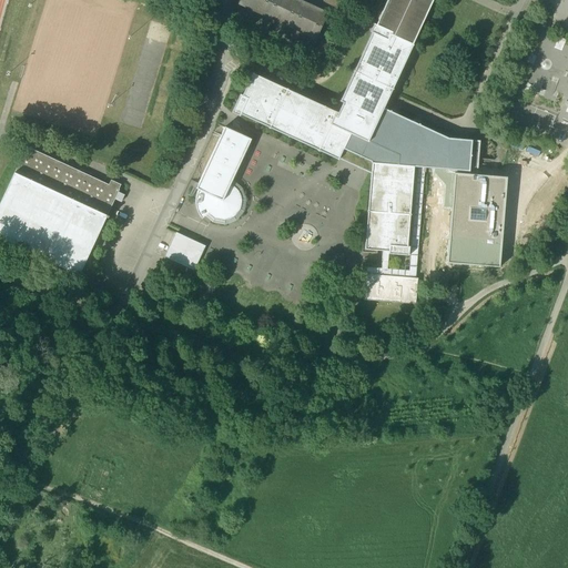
[(387,0),(376,26),(374,24),(373,26),(374,26),(371,32),(371,31),(369,32),(372,33),(344,92),(343,92),(343,93),(346,94),(337,113),(335,112),(335,113),(253,75),(253,74),(252,73),(242,97),(240,95),(232,113),(240,118),(241,115),(338,161),(341,158),(371,172),(364,252),(388,254),(388,256),(409,257),(409,247),(407,247),(414,169),(445,171),(445,174),(455,175),(477,176),(480,142),(447,139),(383,110),(413,47),(413,46),(413,44),(433,0),(387,0)]
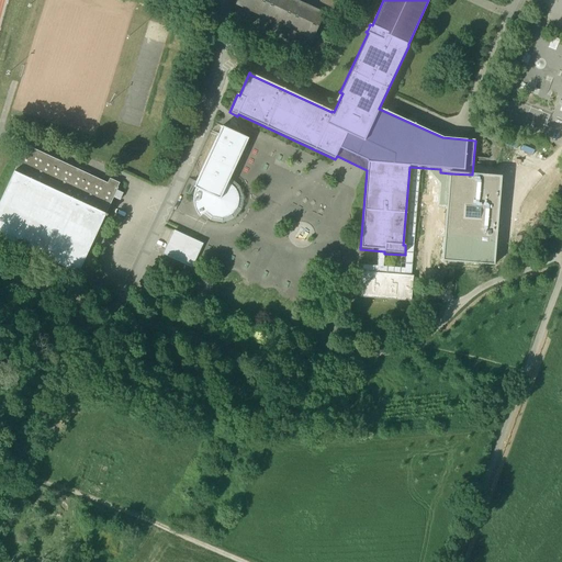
[(324,14),(292,0),(238,0),(236,4),(312,38),(324,14)]
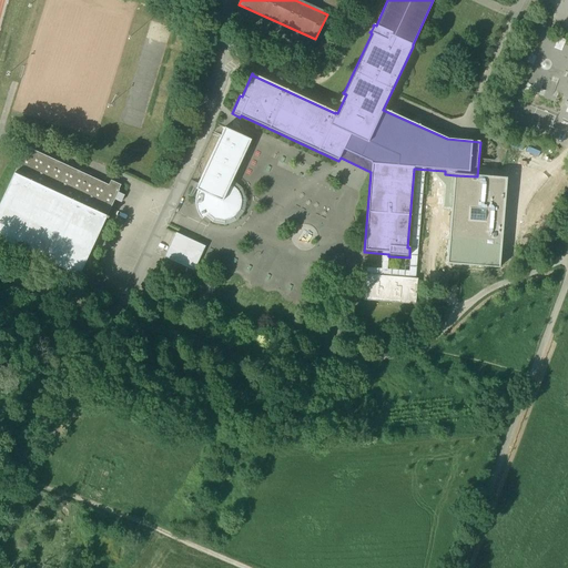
[(341,1),(338,0),(325,0),(321,9),(334,16),(341,1)]
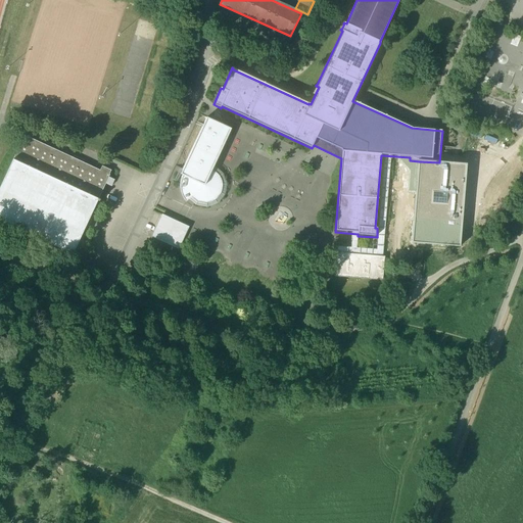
[(207,117),(181,175),(182,175),(205,186),(212,171),(231,129),(207,117)]
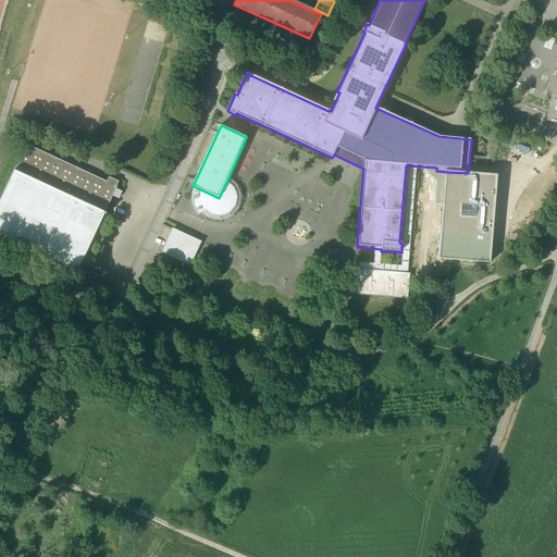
[(106,182),(25,145),(14,170),(104,212),(116,187),(115,187),(118,183),(112,181),(108,177),(106,182)]
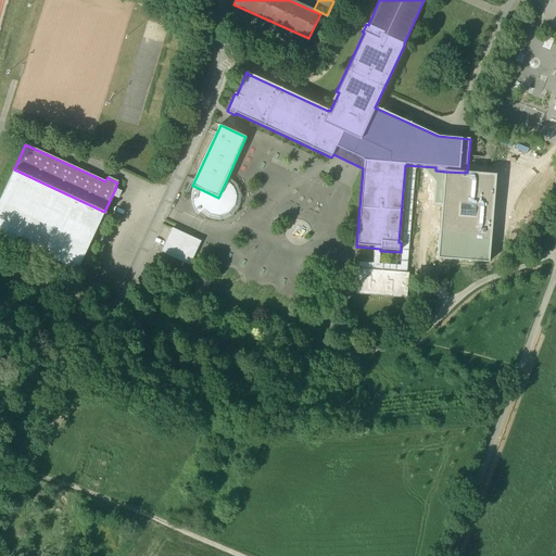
[(104,212),(14,169),(0,199),(0,235),(77,272),(104,212)]
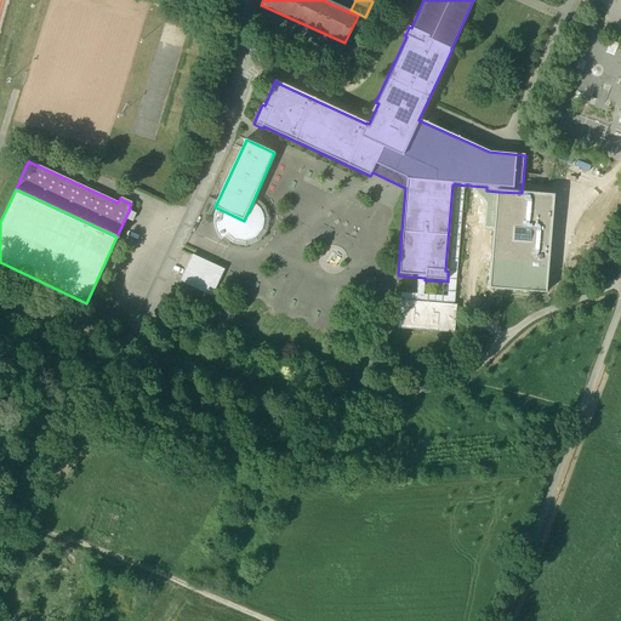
[(497,192),(490,289),(545,294),(552,195),(522,193),(497,192)]
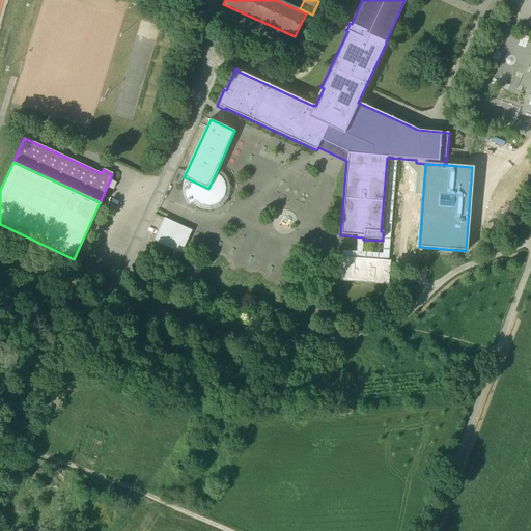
[(185,199),(189,205),(195,200),(200,204),(207,206),(214,205),(220,202),(224,196),(226,190),(225,183),(221,177),(216,173),(208,189),(185,177),(183,185),(183,192),(185,199)]
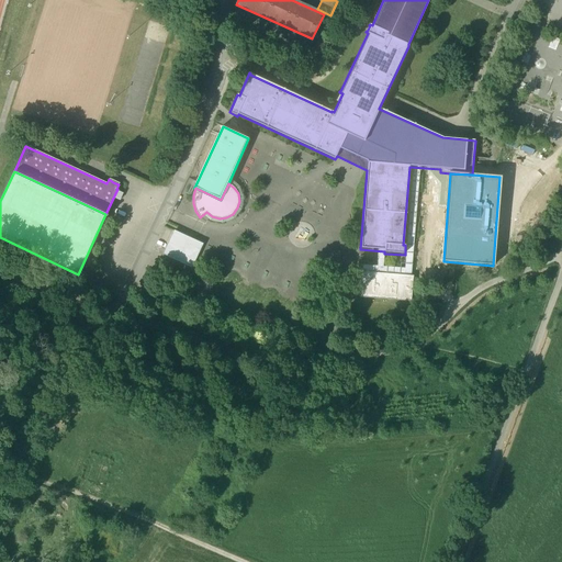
[(192,269),(202,245),(175,232),(164,256),(192,269)]
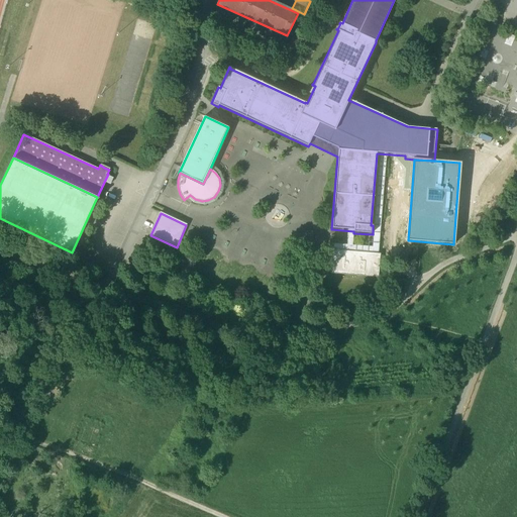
[(381,255),(332,251),(330,275),(379,278),(381,255)]
